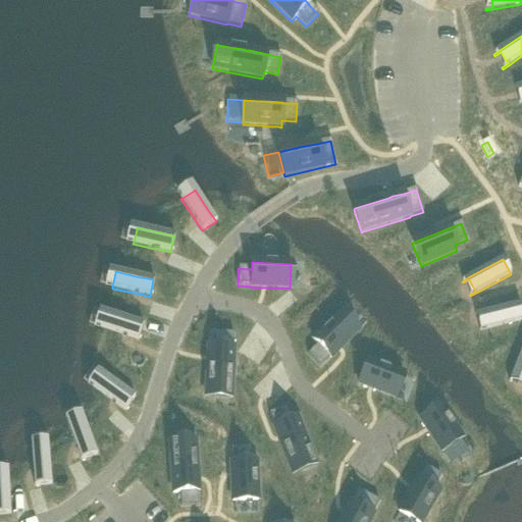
[(482,314),(475,315),(475,317),(482,316),(484,322),(485,328),(478,330),(479,332),(486,330),(521,321),(521,313),(520,304),(482,314)]
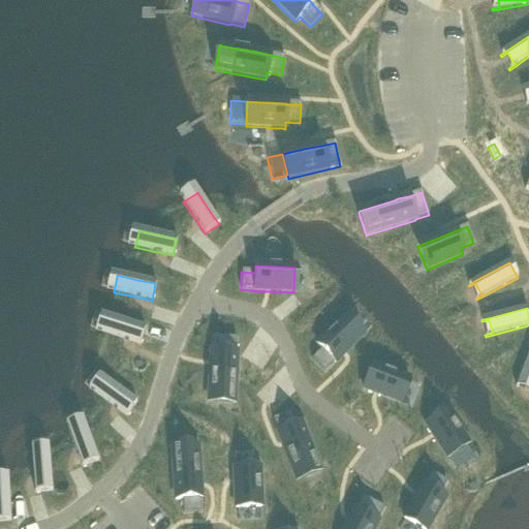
[(102,332),(102,334),(122,340),(125,341),(128,342),(139,346),(145,330),(128,323),(107,317),(106,319),(102,332)]
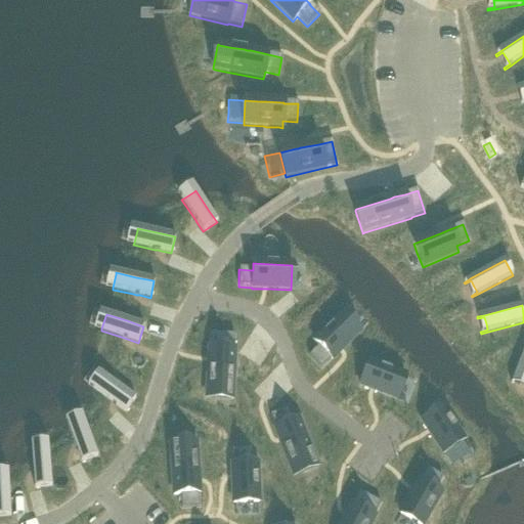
[(318,348),(308,357),(321,369),(331,360),(332,360),(339,353),(340,352),(342,350),(359,334),(342,315),(313,343),(318,348)]
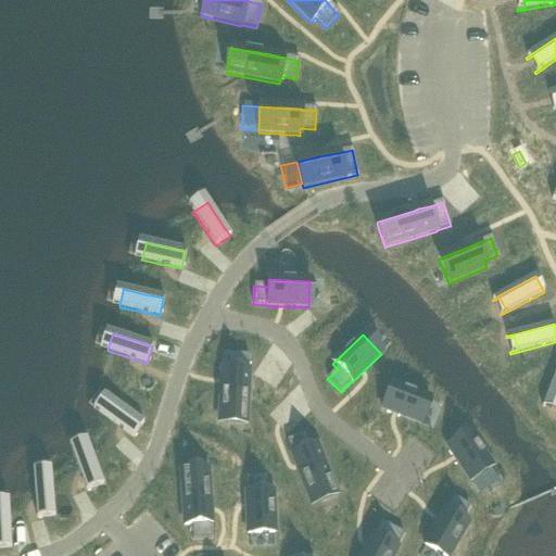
[(218,424),(218,425),(220,425),(243,426),(245,426),(245,425),(245,414),(248,371),(249,357),(223,356),(223,370),(222,370),(220,381),(220,384),(220,387),(219,412),(218,424)]
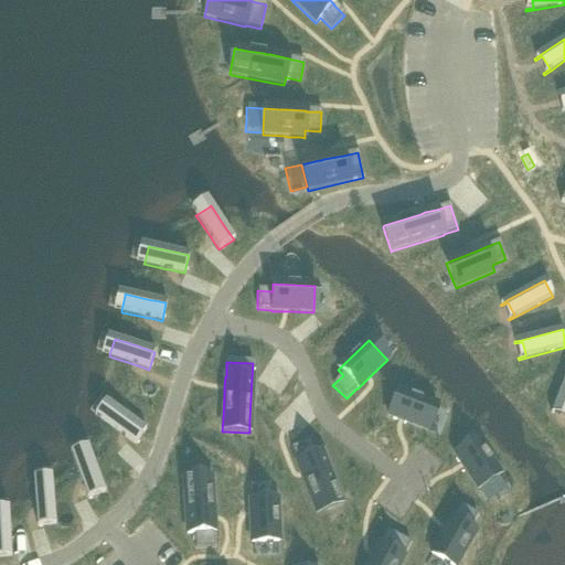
[(564,376),(554,407),(551,415),(553,416),(555,408),(562,411),(564,412),(564,376)]
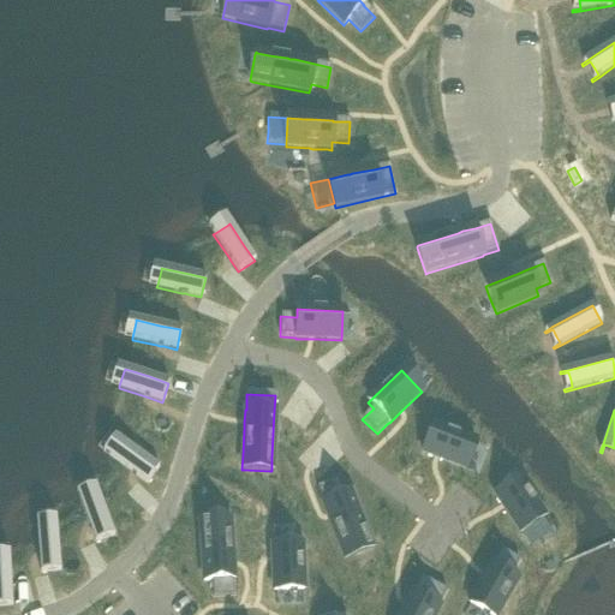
[(433,427),(422,454),(434,458),(436,459),(439,460),(465,470),(476,443),(433,427)]
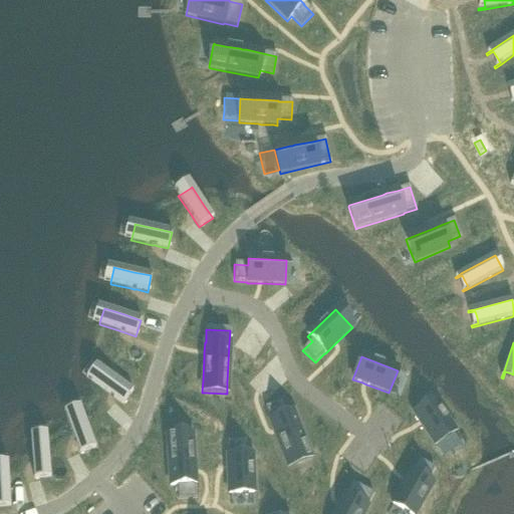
[(92,381),(91,383),(106,394),(108,396),(111,398),(113,399),(122,406),(133,392),(113,377),(101,369),(100,371),(92,381)]
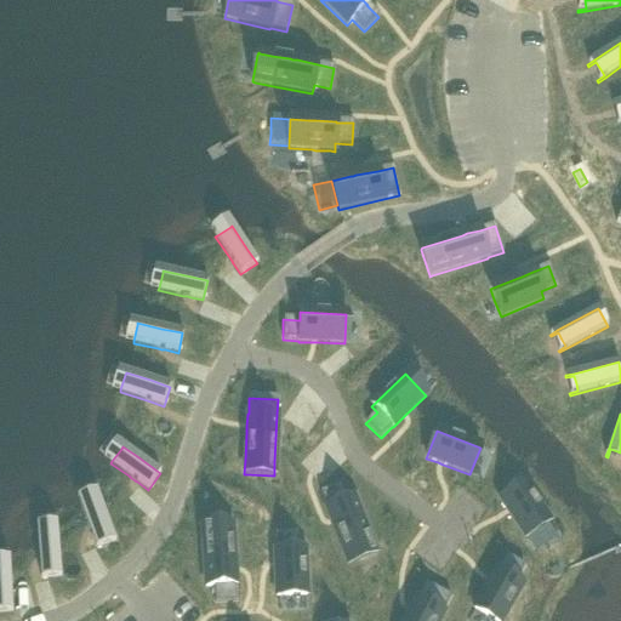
[(511,493),(499,500),(506,512),(508,513),(508,516),(525,540),(546,525),(550,523),(524,484),(523,484),(518,477),(506,485),(511,493)]
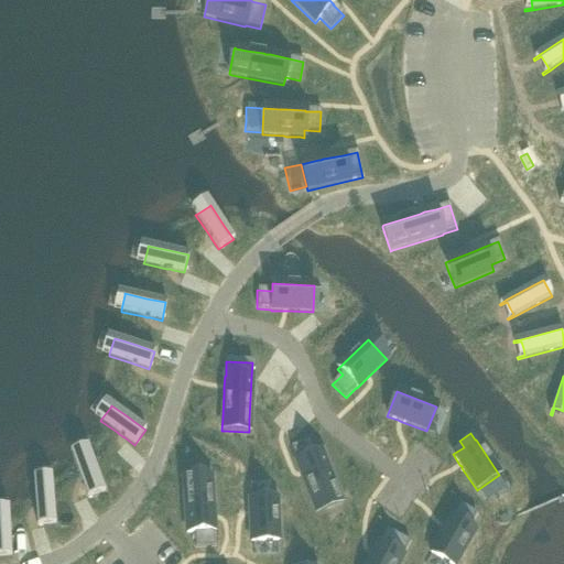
[(307,442),(290,449),(295,463),(300,474),(301,476),(301,478),(311,502),(315,512),(316,514),(317,513),(339,505),(342,503),(340,502),(336,491),(320,453),(313,456),(307,442)]
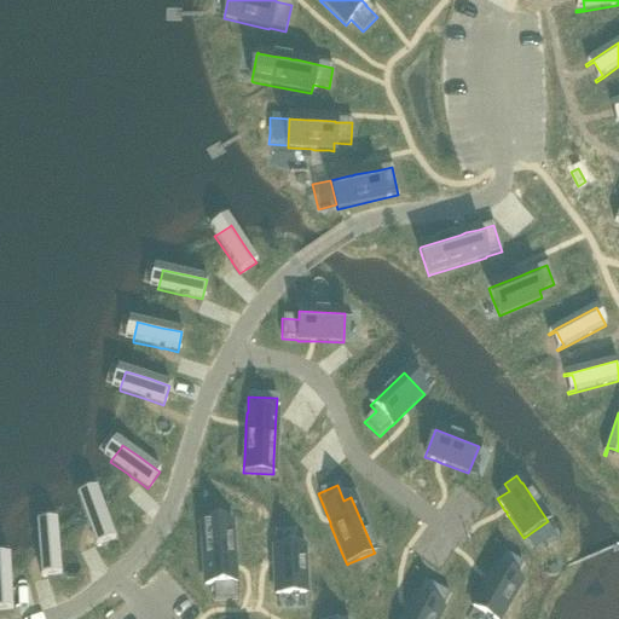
[(82,504),(80,504),(87,524),(88,528),(90,532),(91,536),(96,548),(115,541),(104,512),(99,498),(97,498),(82,504)]
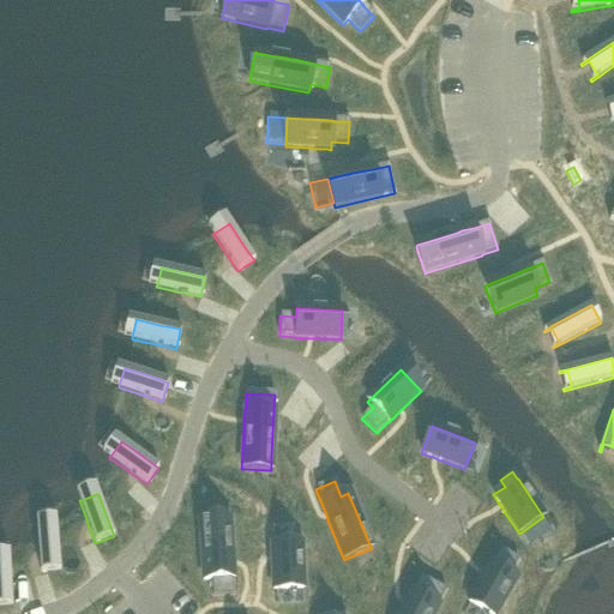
[(540,519),(519,534),(529,548),(549,534),(540,519)]
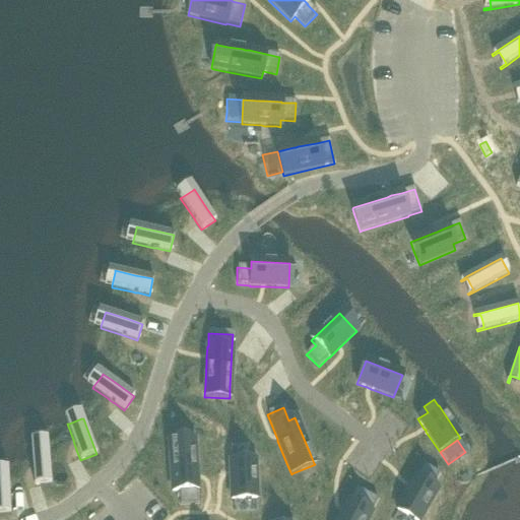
[(194,441),(169,443),(170,454),(172,494),(179,493),(180,507),(197,506),(196,492),(197,492),(196,481),(196,479),(196,477),(194,453),(194,441)]
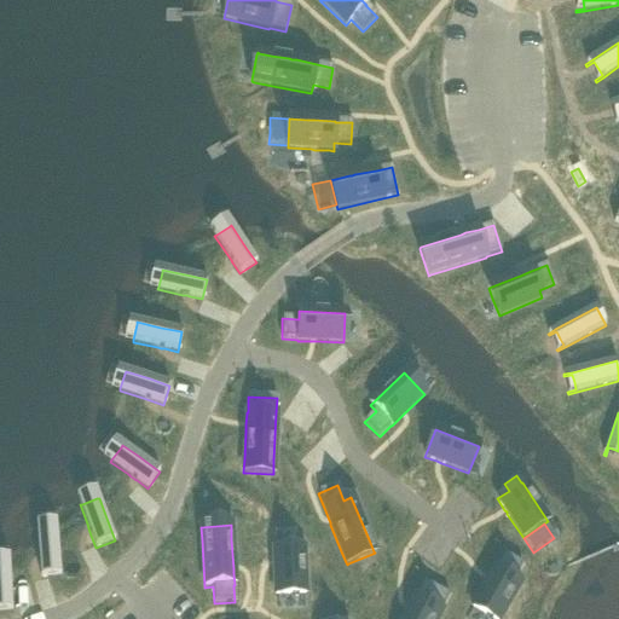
[(39,532),(36,532),(39,555),(39,560),(39,563),(40,578),(61,576),(58,548),(57,531),(55,531),(39,532)]
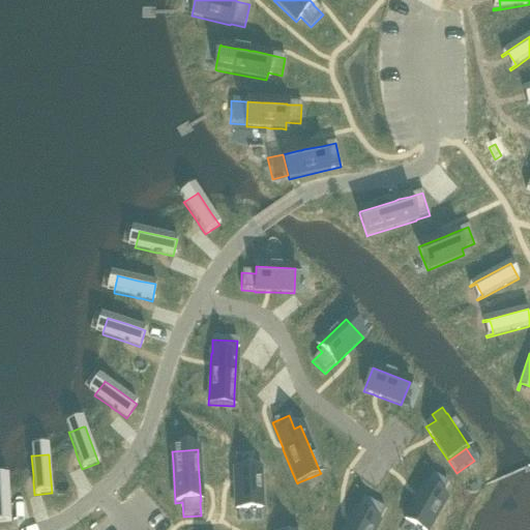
[(235,471),(234,471),(235,482),(235,483),(235,487),(236,511),(261,510),(260,470),(253,471),(253,457),(234,458),(235,471)]
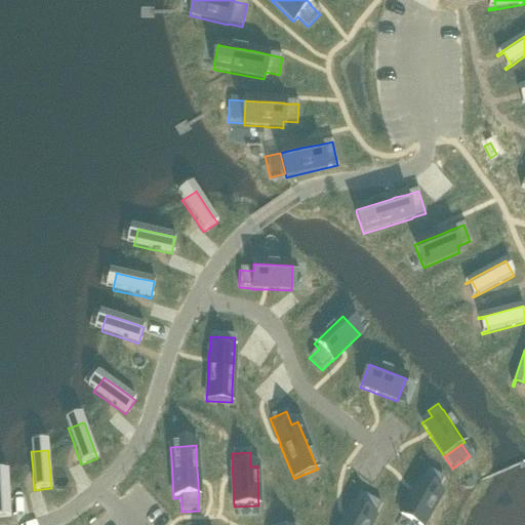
[(413,495),(400,517),(414,524),(423,524),(442,495),(436,492),(443,480),(428,471),(420,483),(415,491),(414,493),(413,495)]
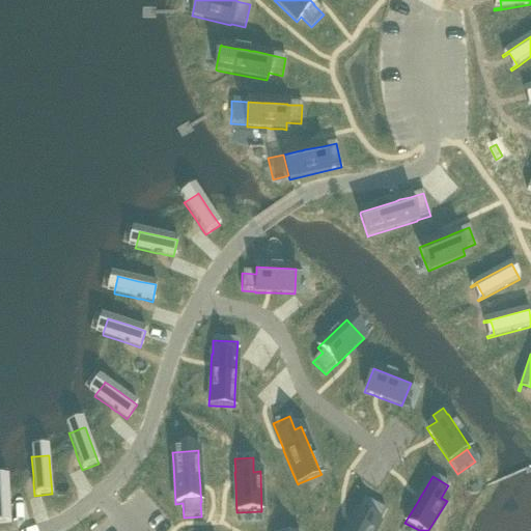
[(0,484),(0,524),(10,524),(8,499),(7,485),(6,485),(0,484)]
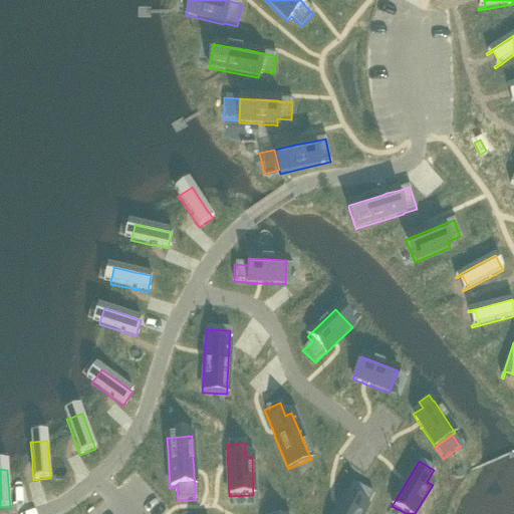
[(339,508),(335,513),(363,513),(367,508),(366,508),(372,496),(352,485),(346,497),(345,496),(340,506),(339,507),(339,508)]
